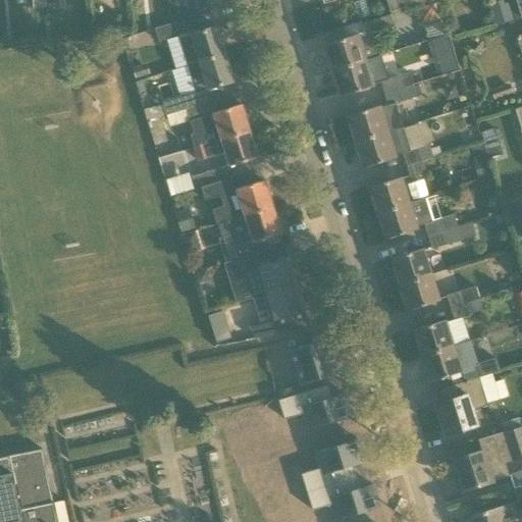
[(32,0),(33,8),(45,7),(44,0),(32,0)]
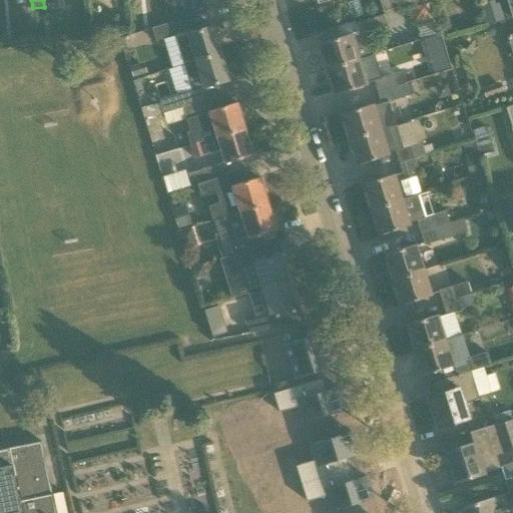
[(167,23),(171,22),(187,17),(206,11),(202,0),(196,0),(185,3),(184,0),(167,0),(164,1),(167,23)]
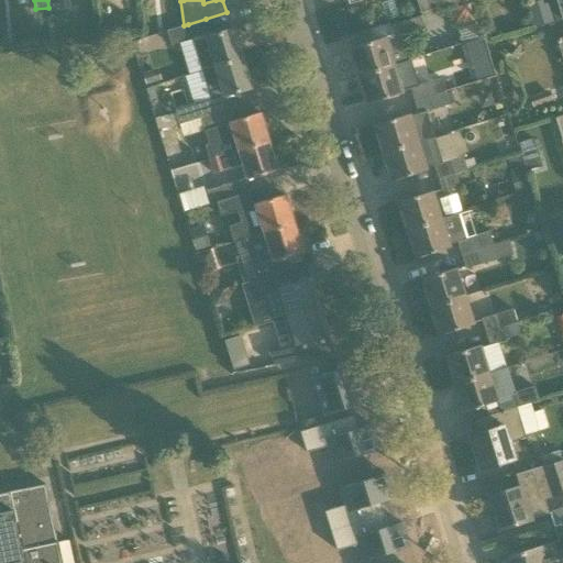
[(434,0),(415,0),(420,14),(438,9),(434,0)]
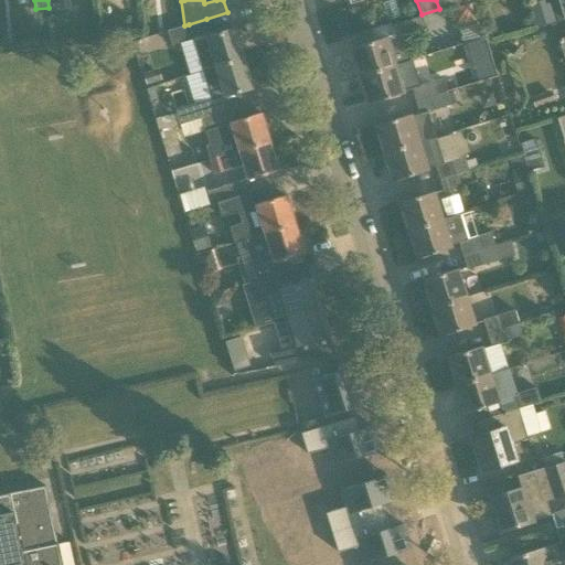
[(471,4),(469,3),(451,10),(455,23),(459,25),(464,28),(477,22),(471,4)]
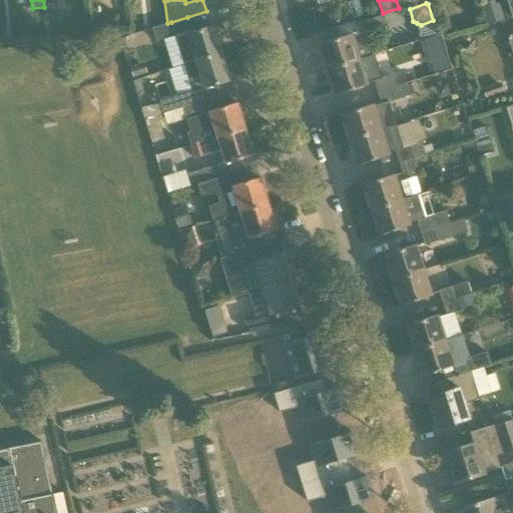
[(503,20),(498,6),(483,10),(487,25),(503,20)]
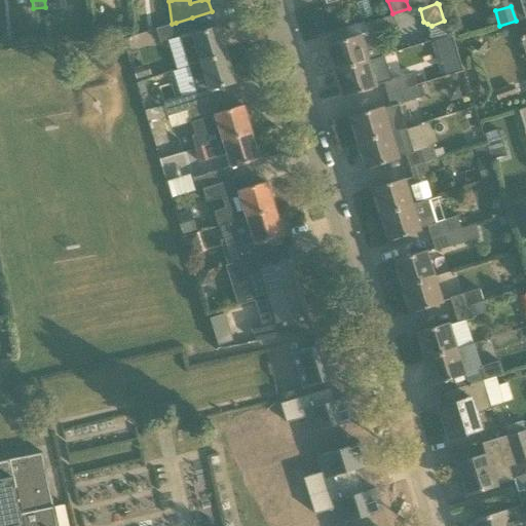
[(368,33),(361,35),(328,45),(336,71),(382,57),(376,35),(396,29),(391,15),(365,24),(368,33)]
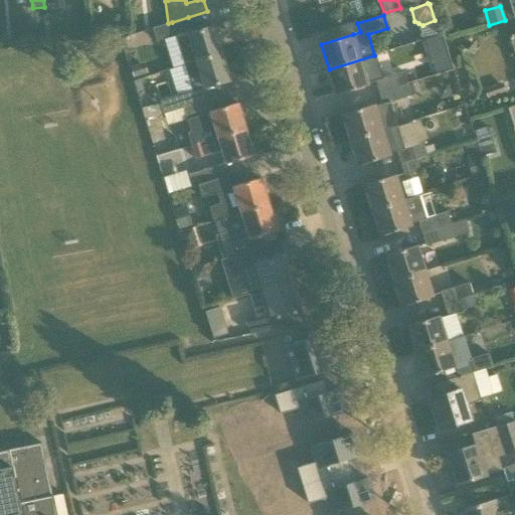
[(176,38),(172,22),(168,23),(152,28),(158,47),(177,41),(184,65),(222,53),(213,26),(176,38)]
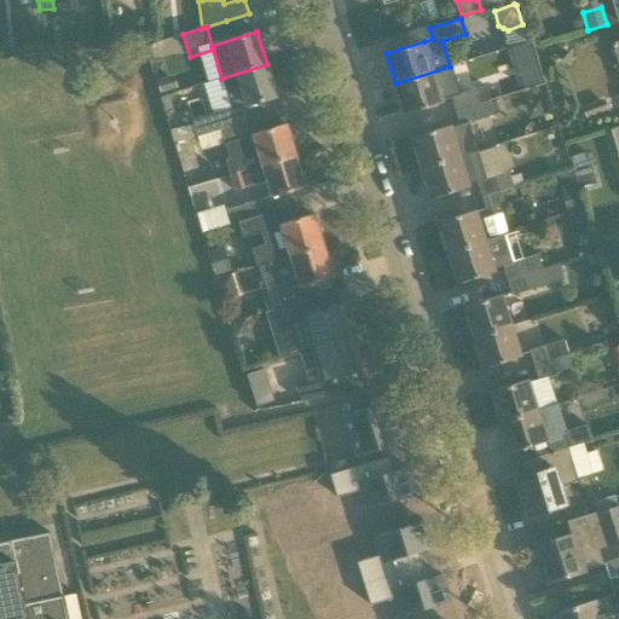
[(514,47),(519,65),(531,62),(526,44),(514,47)]
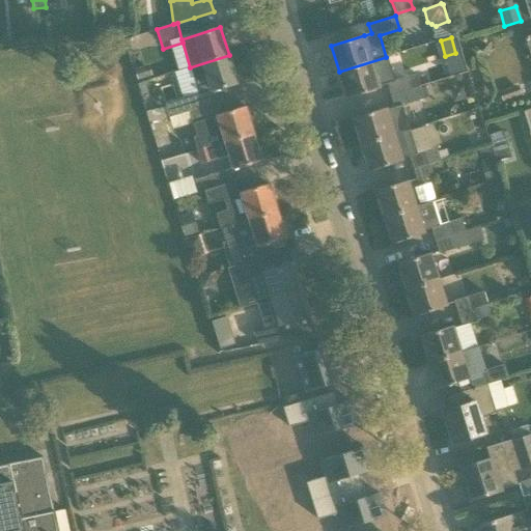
[(169,117),(188,112),(188,111),(207,105),(204,93),(238,83),(229,55),(190,67),(198,94),(165,105),(169,117)]
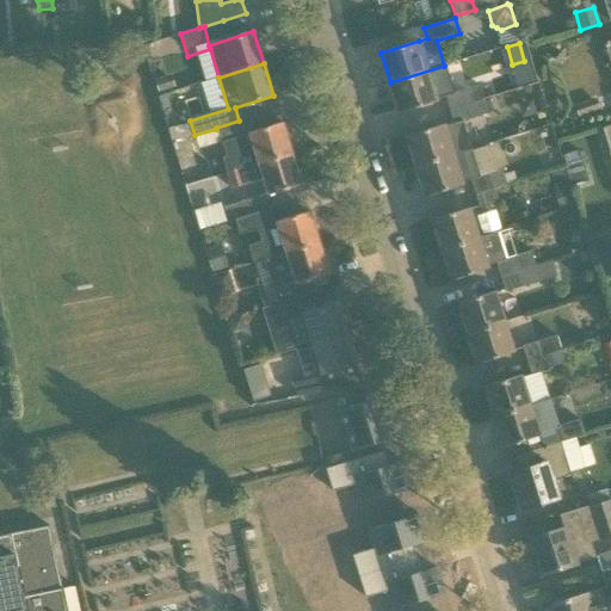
[(452,123),(487,112),(479,85),(452,93),(444,66),(390,82),(399,112),(445,99),(452,123)]
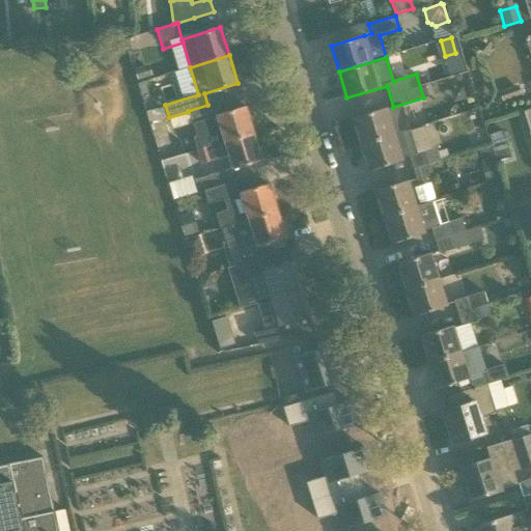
[(148,64),(135,70),(139,81),(152,76),(148,64)]
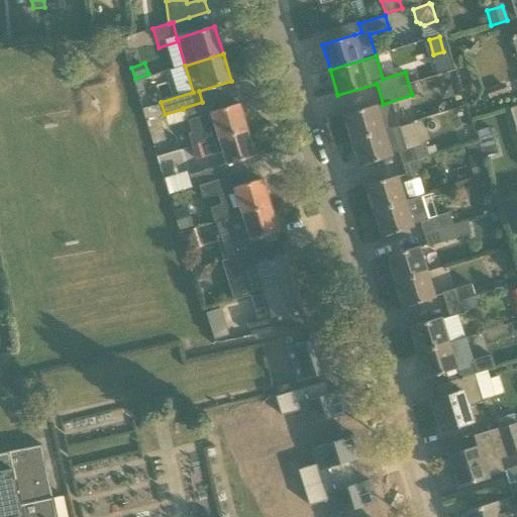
[(505,84),(486,91),(488,95),(490,99),(496,96),(508,92),(505,84)]
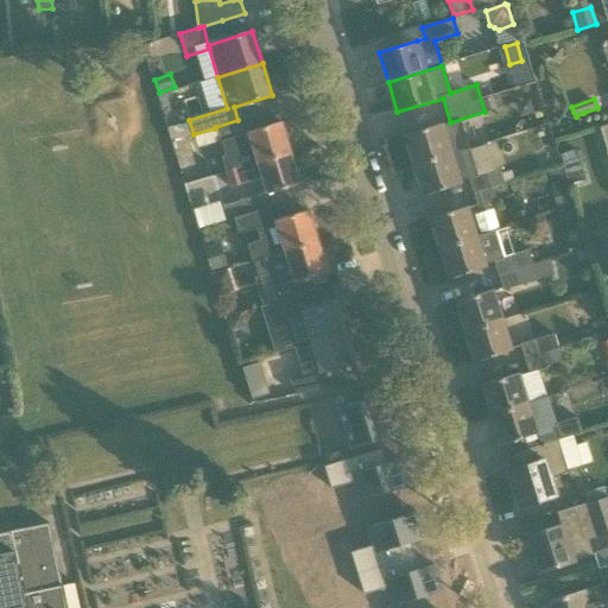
[(225,172),(226,173),(290,153),(280,122),(266,126),(247,132),(242,134),(238,120),(215,127),(215,128),(223,156),(219,158),(225,172)]
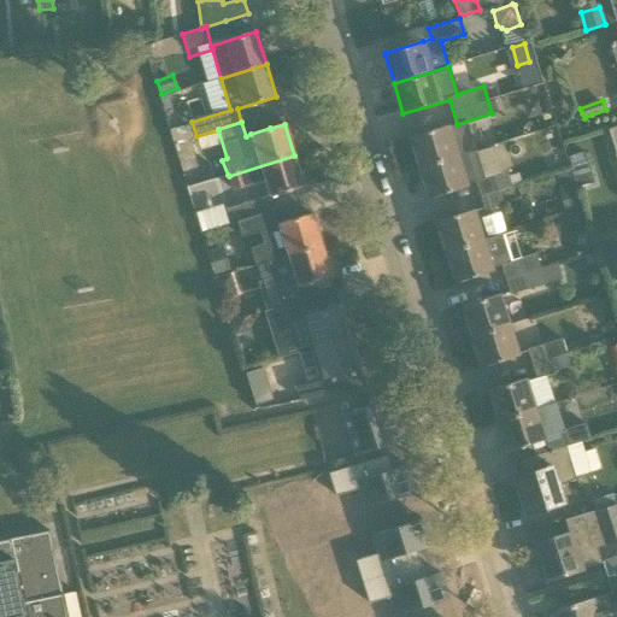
[(450,127),(448,125),(410,136),(419,168),(475,151),(468,122),(450,127)]
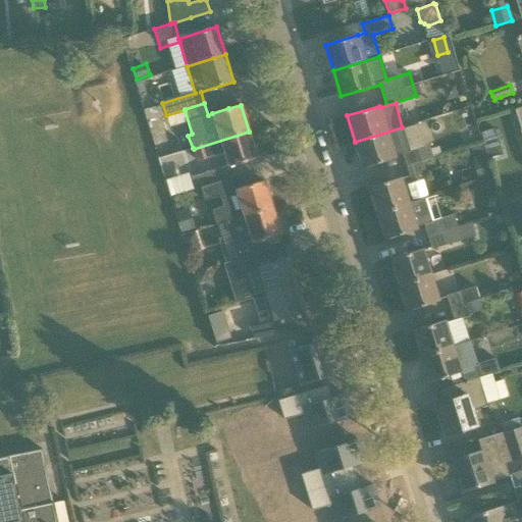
[(166,116),(147,121),(151,136),(170,131),(166,116)]
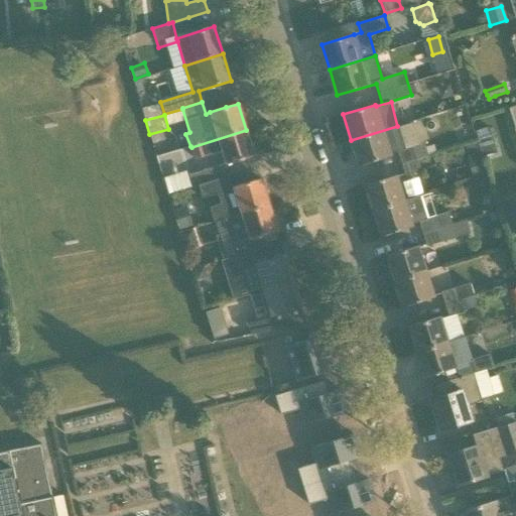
[(397,126),(351,140),(359,165),(398,153),(401,164),(416,159),(427,156),(423,142),(406,148),(404,148),(397,126)]
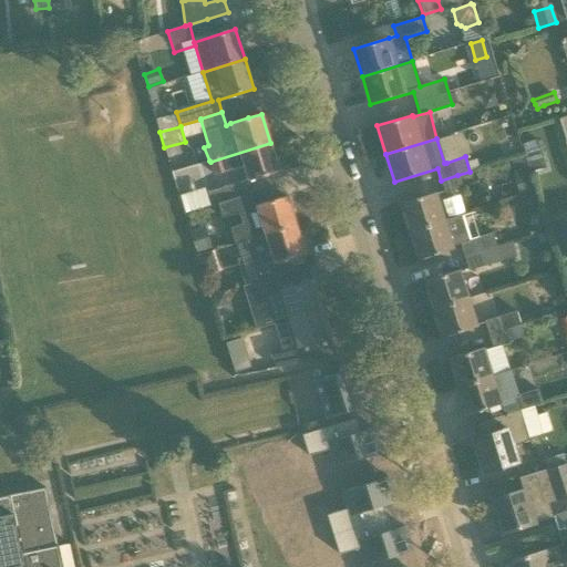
[(279,172),(270,143),(210,162),(214,175),(244,166),(248,181),(279,172)]
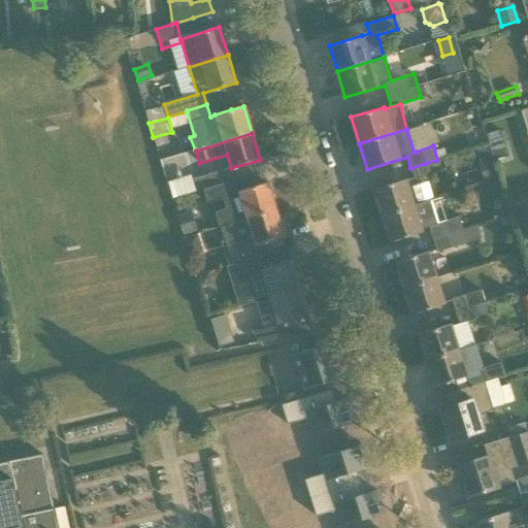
[(508,156),(503,139),(489,143),(494,161),(508,156)]
